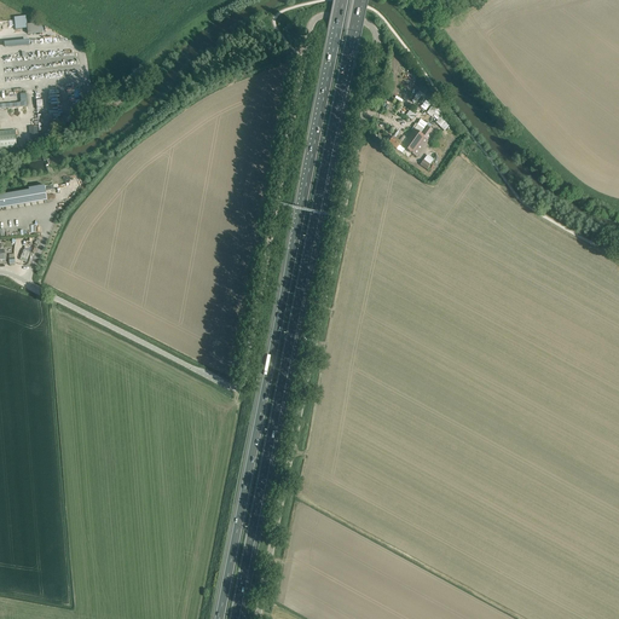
[(27,28),(25,16),(15,17),(16,29),(27,28)]
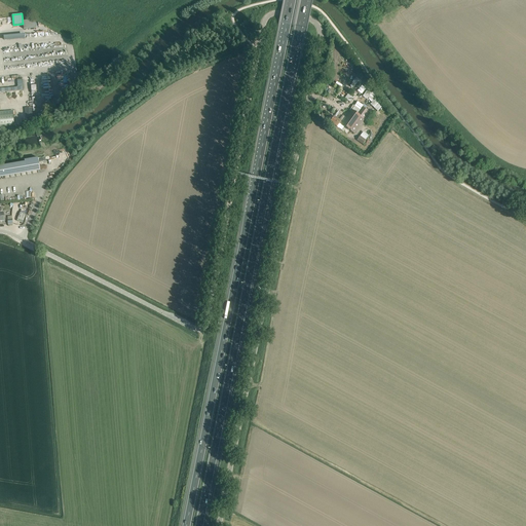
[(24,21),(25,29),(36,28),(36,20),(24,21)]
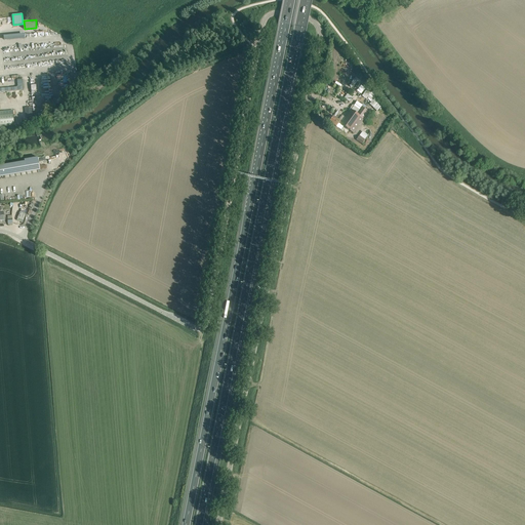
[(329,121),(333,124),(336,126),(339,123),(353,133),(363,119),(369,112),(363,107),(357,115),(352,111),(342,122),(333,116),(329,121)]
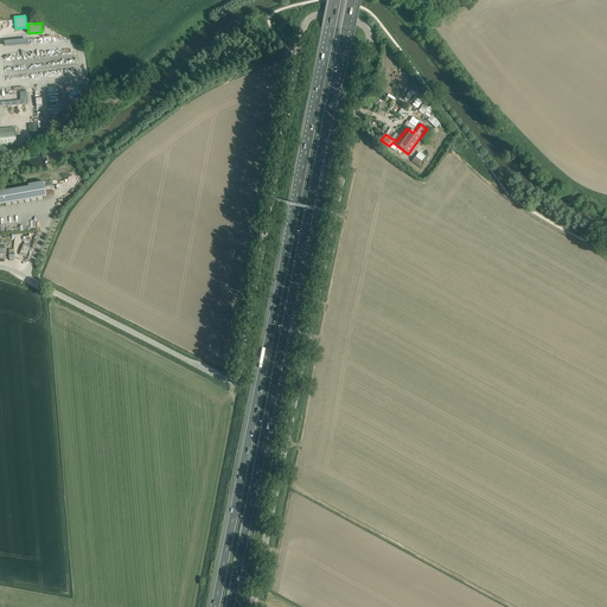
[(0,145),(17,144),(16,138),(16,133),(0,133),(0,145)]
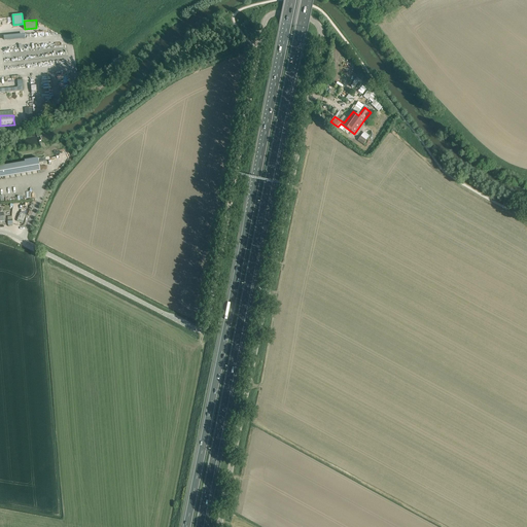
[(358,141),(363,145),(366,140),(361,136),(358,141)]
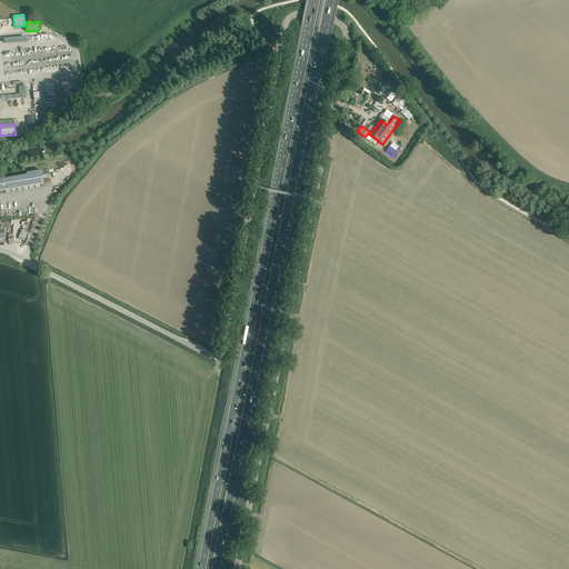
[(27,175),(0,179),(0,191),(43,185),(41,170),(27,173),(27,175)]
